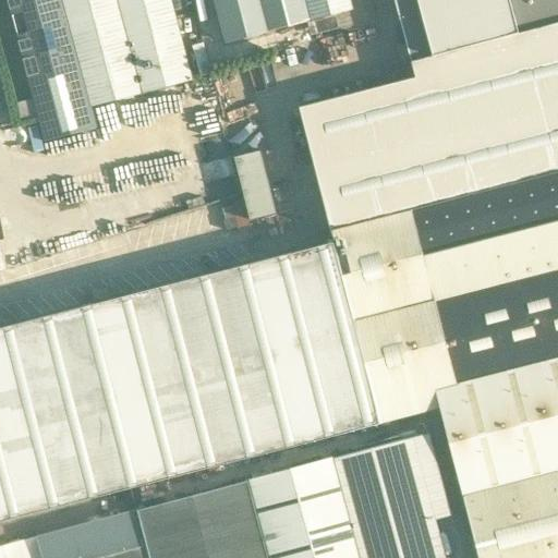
[(97,128),(92,107),(88,108),(59,0),(7,0),(45,142),(97,128)]
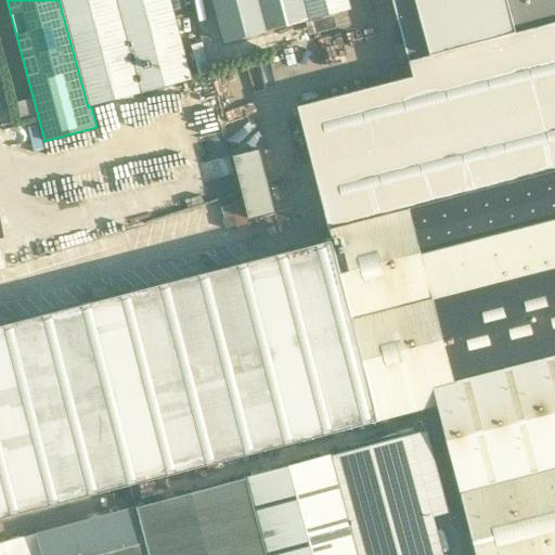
[(59,0),(88,107),(91,106),(138,93),(113,0),(59,0)]
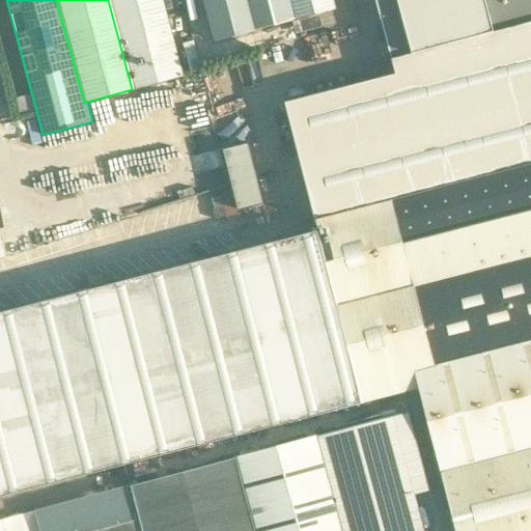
[(108,0),(132,89),(182,77),(161,0),(108,0)]
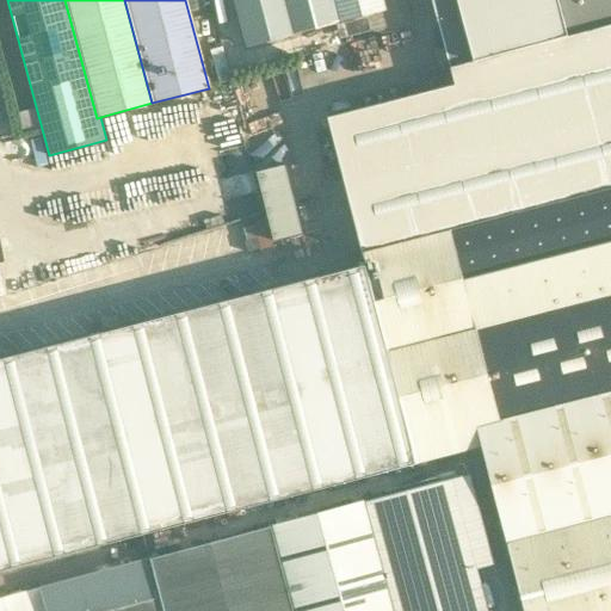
[(278,39),(266,0),(233,0),(247,48),(278,39)]
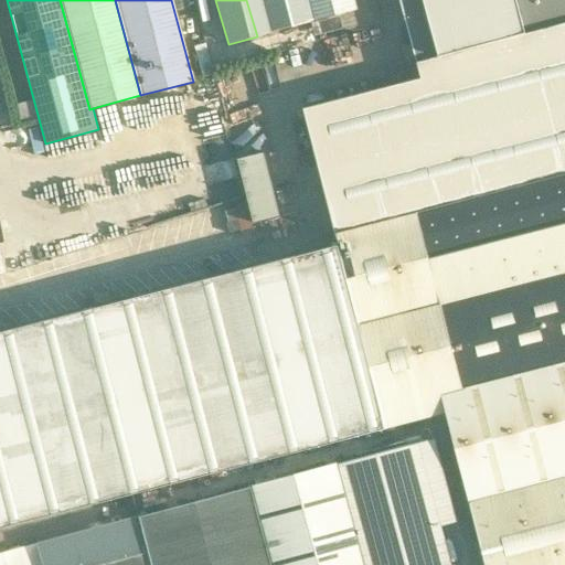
[(285,29),(277,0),(246,0),(257,36),(285,29)]
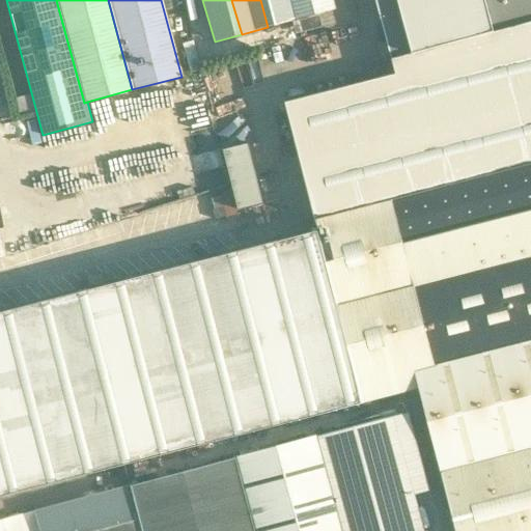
[(332,0),(260,0),(268,27),(335,9),(332,0)]
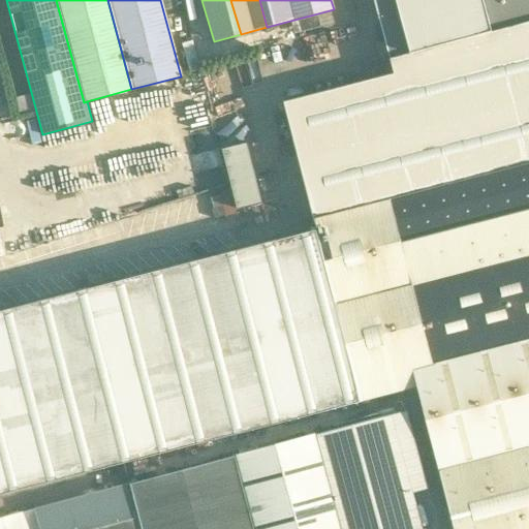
[(528,0),(373,0),(389,59),(528,21),(528,0)]
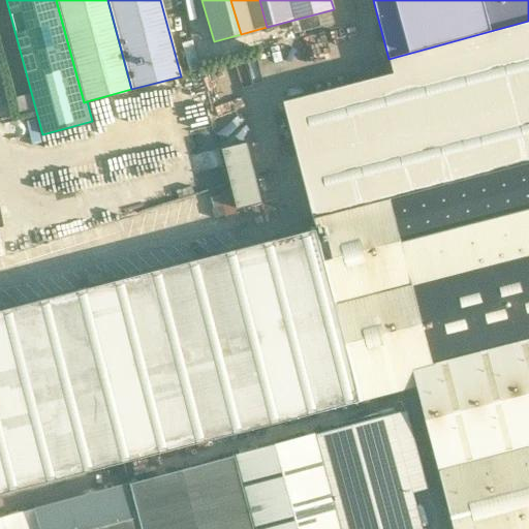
[(325,271),(327,271),(353,371),(356,383),(510,344),(528,339),(528,21),(389,59),(393,74),(282,103),(312,216),(315,227),(316,227),(319,238),(318,238),(321,250),(322,249),(327,267),(325,268),(325,271)]
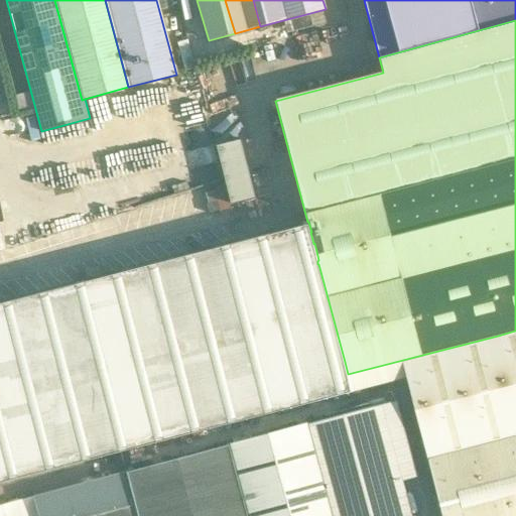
[(254,190),(240,132),(215,138),(230,197),(254,190)]
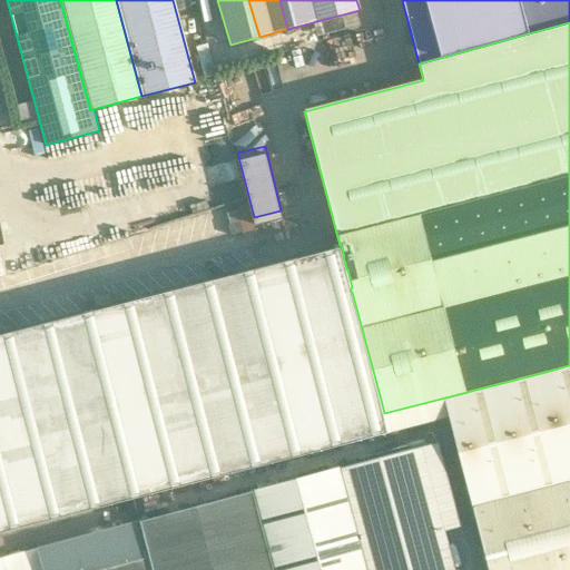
[(164,279),(258,259),(232,213),(220,215),(208,212),(146,225),(182,234),(187,261),(175,257),(169,276),(137,267),(136,275),(129,264),(124,262),(119,244),(92,249),(82,255),(85,264),(94,279),(91,286),(118,293),(137,290),(149,282),(161,279),(164,279)]
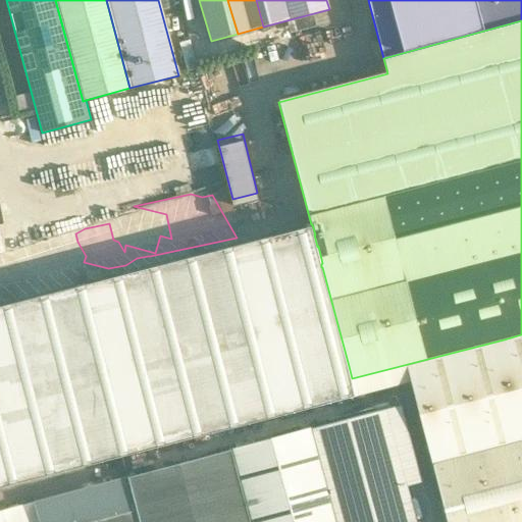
[(0,483),(352,395),(307,224),(0,303),(0,483)]
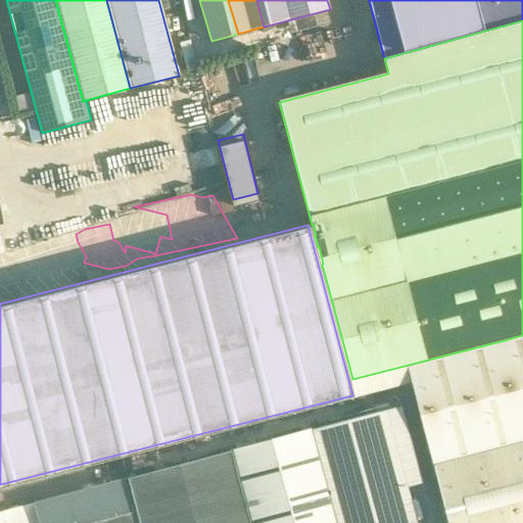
[(522,522),(522,335),(505,340),(352,379),(357,395),(412,382),(447,522),(522,522)]
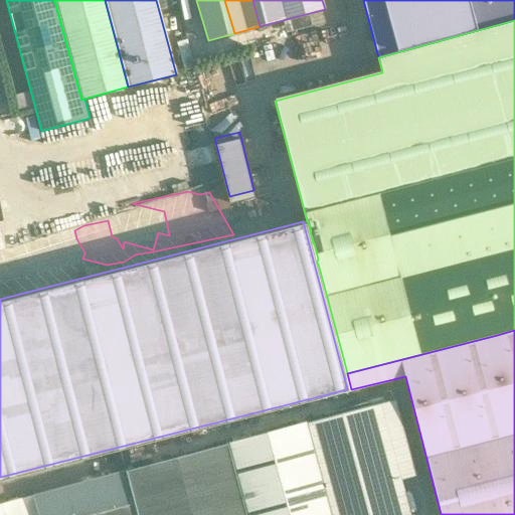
[(410,514),(398,468),(412,464),(394,398),(307,422),(331,514),(410,514)]
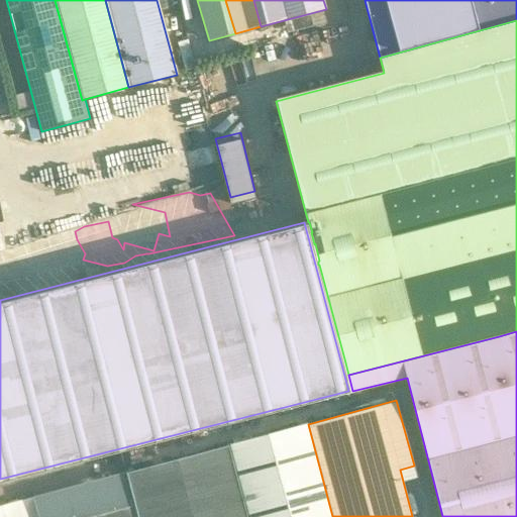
[(332,516),(308,424),(219,447),(237,516),(332,516)]
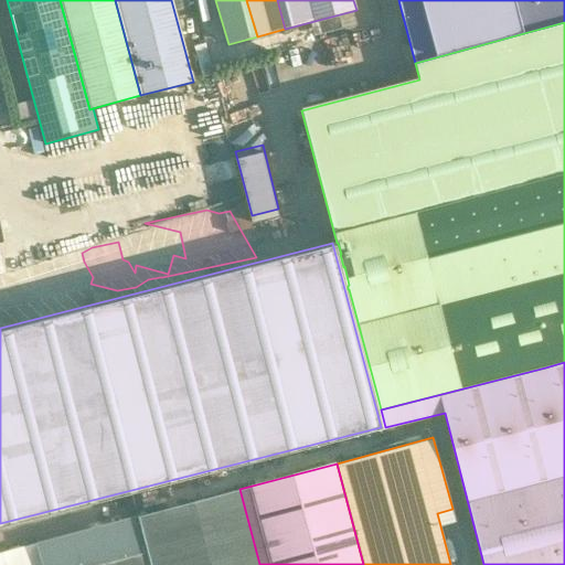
[(259,564),(240,489),(206,497),(136,515),(149,564),(259,564)]
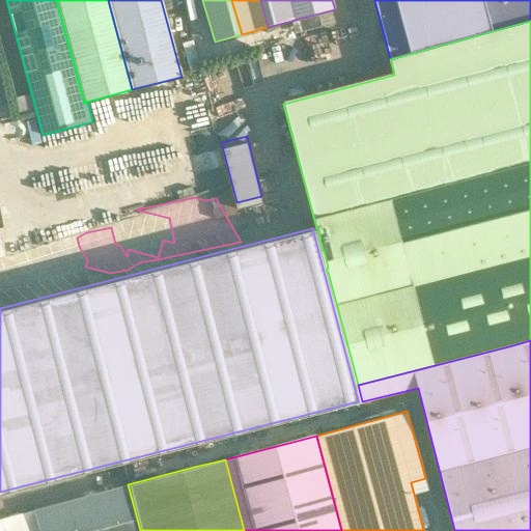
[(98,493),(107,530),(140,530),(128,484),(98,493)]
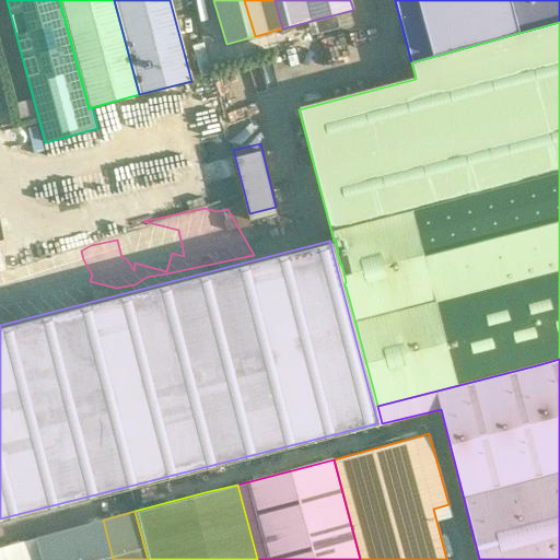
[(37,538),(43,559),(113,559),(103,520),(37,538)]
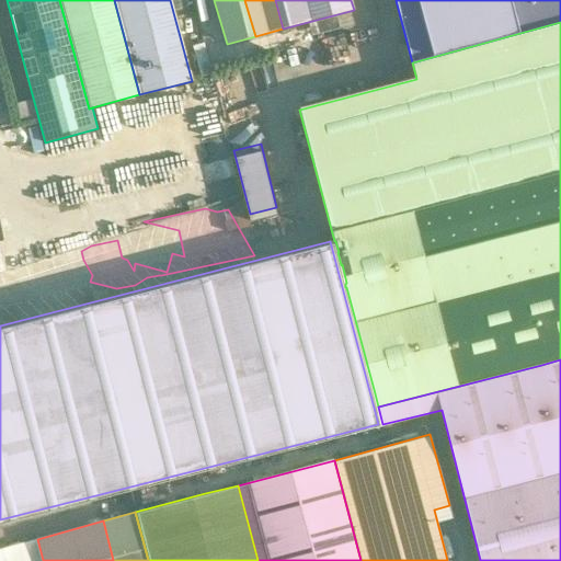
[(0,548),(0,560),(43,560),(37,539),(0,548)]
